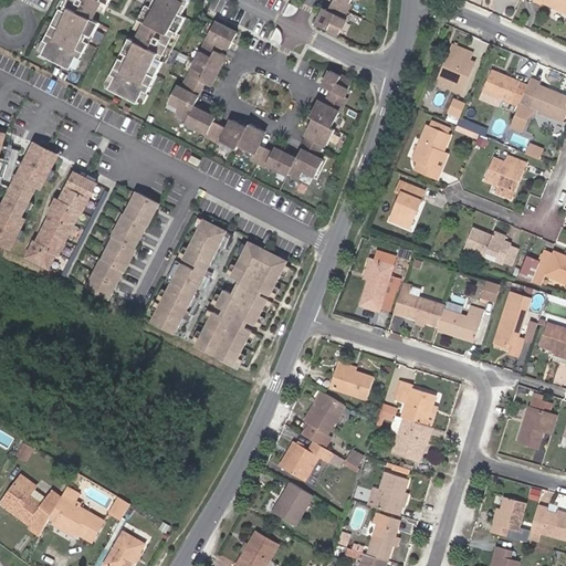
[(43,52),(41,54),(70,70),(71,66),(76,58),(80,59),(88,43),(84,41),(87,35),(91,38),(98,22),(92,19),(96,10),(101,0),(102,1),(108,4),(109,0),(66,0),(62,10),(60,9),(44,41),(48,42),(43,52)]
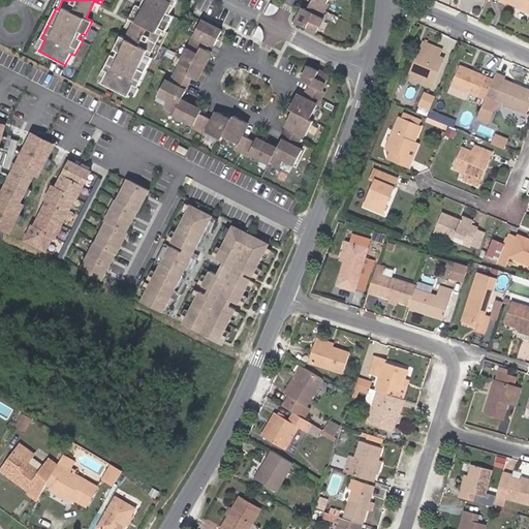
[(57,0),(54,7),(56,8),(58,9),(62,0),(57,0)]
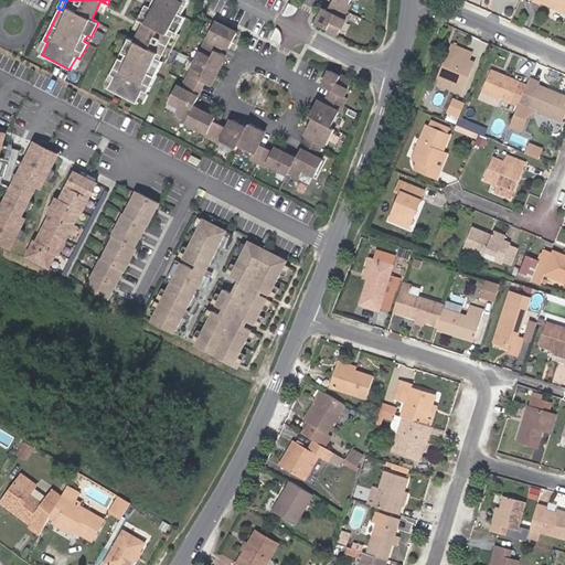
[(104,14),(108,4),(102,1),(100,0),(96,10),(104,14)]
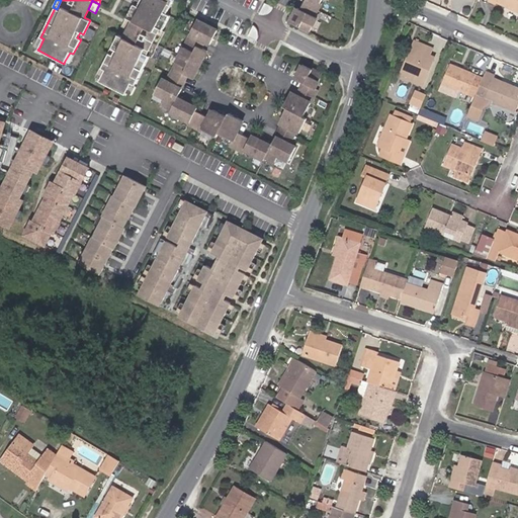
[(99,82),(125,95),(126,92),(132,84),(135,85),(150,57),(148,56),(160,29),(162,30),(170,16),(166,14),(173,0),(140,0),(138,6),(134,5),(126,18),(134,21),(128,30),(124,38),(118,34),(111,49),(115,51),(112,56),(109,54),(101,68),(104,70),(105,70),(100,79),(99,82)]
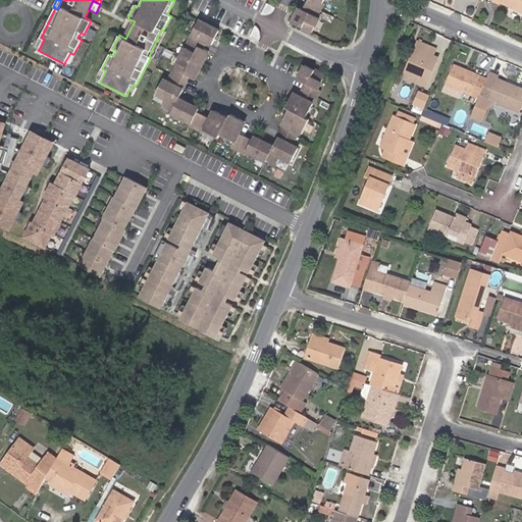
[(293,22),(312,32),(319,18),(316,16),(324,0),(307,0),(303,9),(300,8),(293,22)]
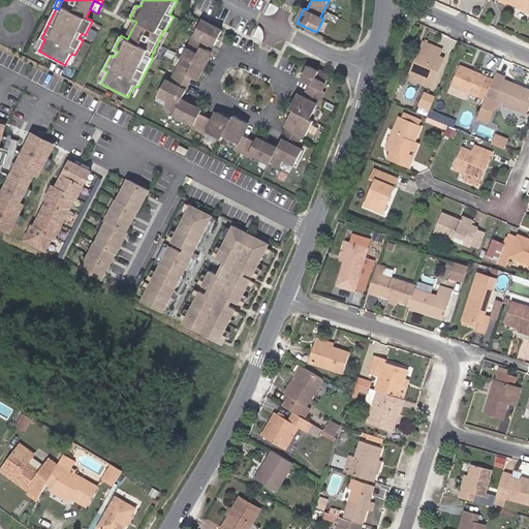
[(528,0),(498,0),(499,0),(506,4),(507,2),(528,11),(528,0)]
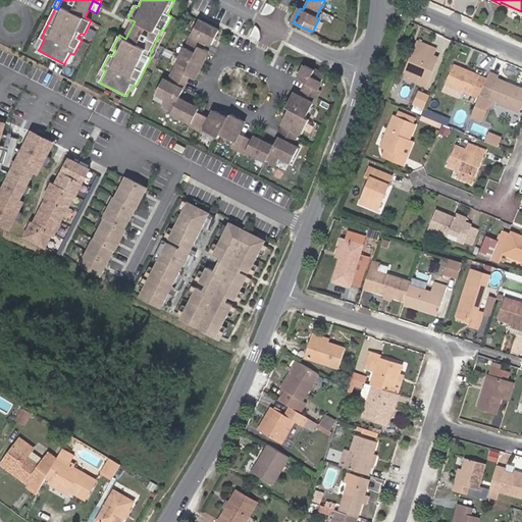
[(275,7),(266,3),(261,14),(263,15),(267,14),(269,14),(272,12),(273,9),(275,7)]
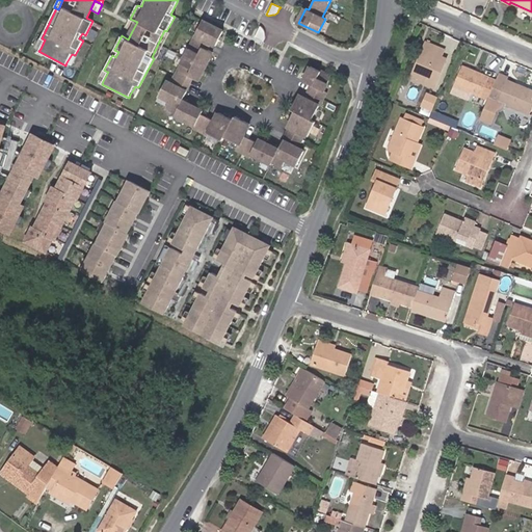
[(132,31),(137,22),(130,19),(125,27),(132,31)]
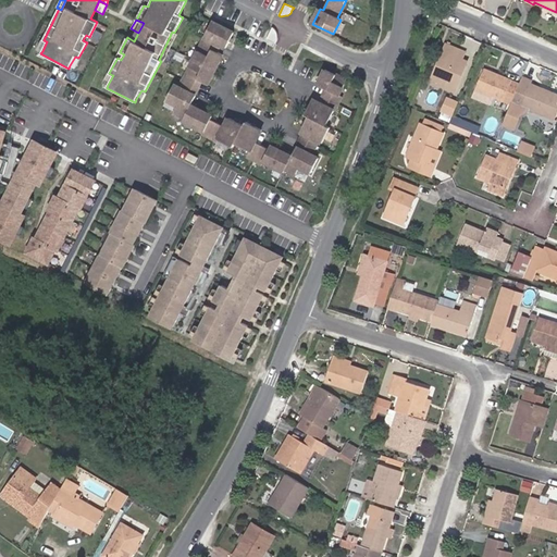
[(346,81),(325,70),(318,85),(325,88),(318,102),(312,100),(305,115),(308,116),(300,132),(301,133),(295,147),(296,148),(292,157),(270,146),(269,149),(255,141),(261,130),(246,122),(244,125),(229,118),(224,126),(210,120),(212,116),(190,104),(196,96),(194,95),(201,81),(207,84),(222,54),(217,51),(220,45),(221,46),(226,48),(234,33),(212,22),(205,37),(206,37),(180,87),(174,85),(166,99),(177,106),(173,113),(184,119),(183,120),(203,131),(202,133),(218,140),(218,139),(233,147),(235,144),(249,151),(247,156),(262,163),(262,161),(284,172),(284,171),(295,175),(299,168),(310,173),(318,159),(310,155),(318,140),(322,143),(330,128),(326,126),(342,97),(338,95),(346,81)]
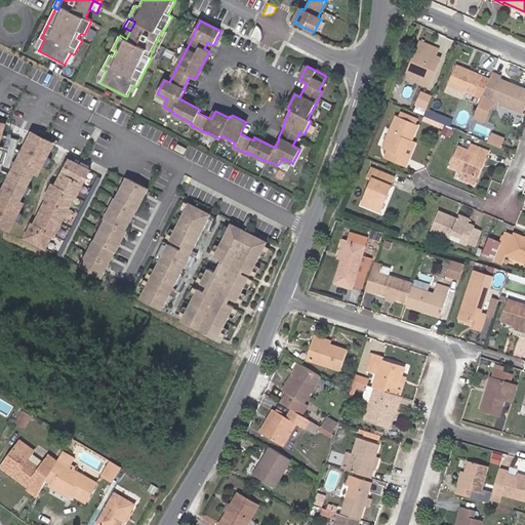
[(256,26),(251,37),(259,41),(260,38),(261,35),(261,33),(260,30),(258,27),(257,26),(256,26)]
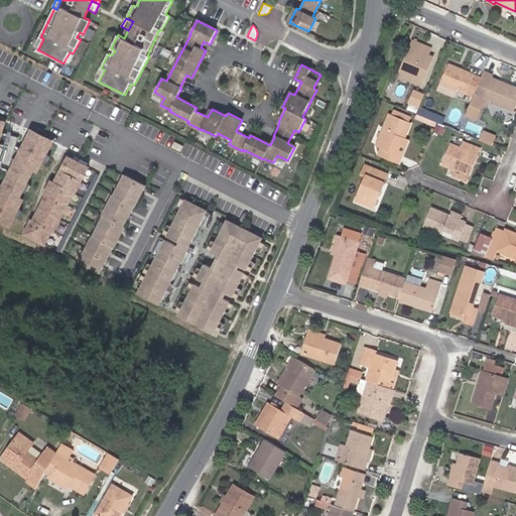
[(159,29),(147,55),(149,56),(151,57),(164,31),(161,30),(159,29)]
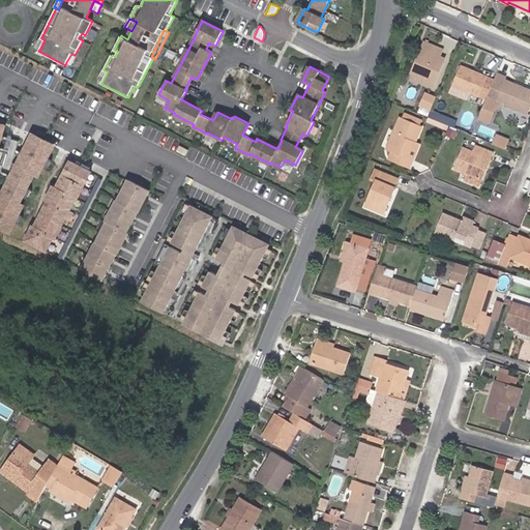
[(41,38),(40,37),(36,47),(40,49),(45,39),(43,39),(41,38)]
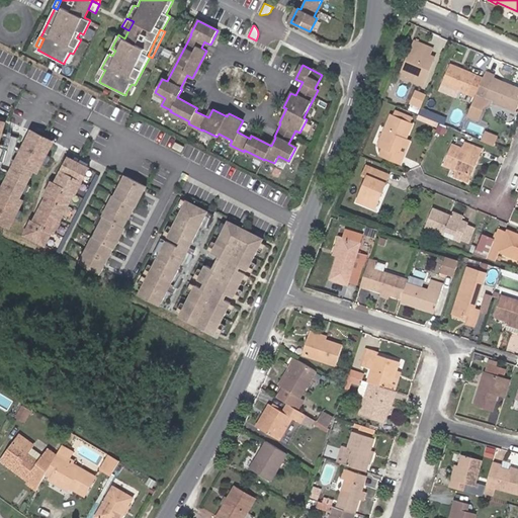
[(433,48),(415,40),(407,60),(414,63),(418,51),(430,56),(433,48)]
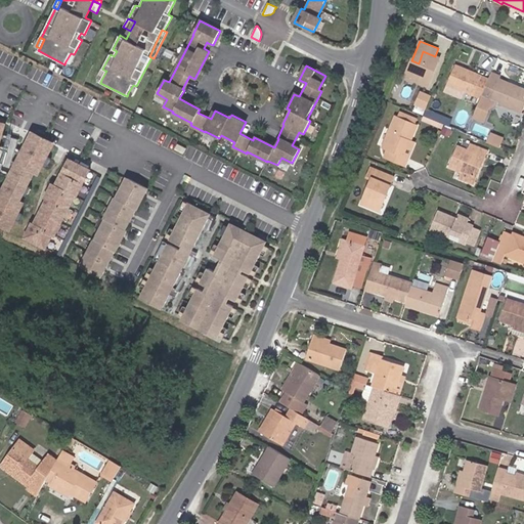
[(428,87),(439,57),(435,56),(423,51),(419,63),(411,60),(404,77),(428,87)]
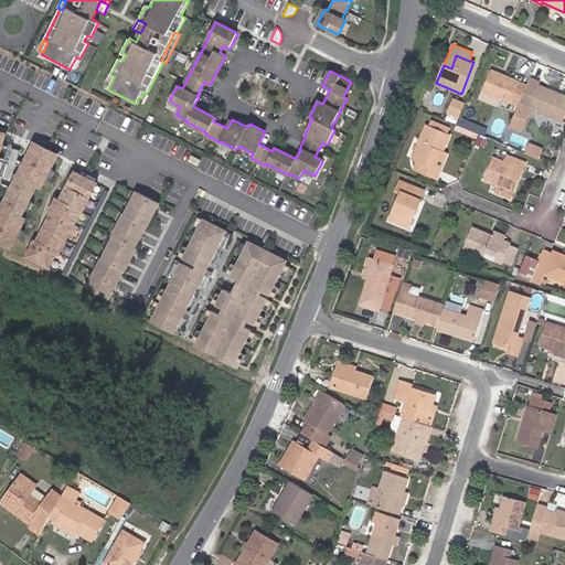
[(80,59),(76,57),(71,66),(75,68),(81,60),(80,59)]
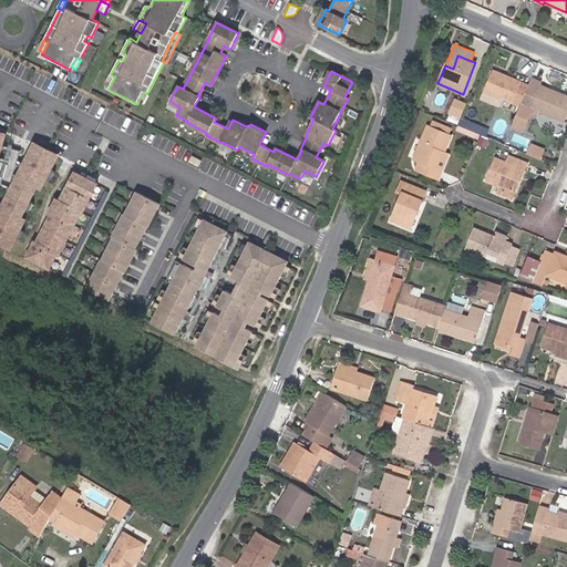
[(519,106),(528,85),(493,70),(481,99),(498,106),(502,99),(519,106)]
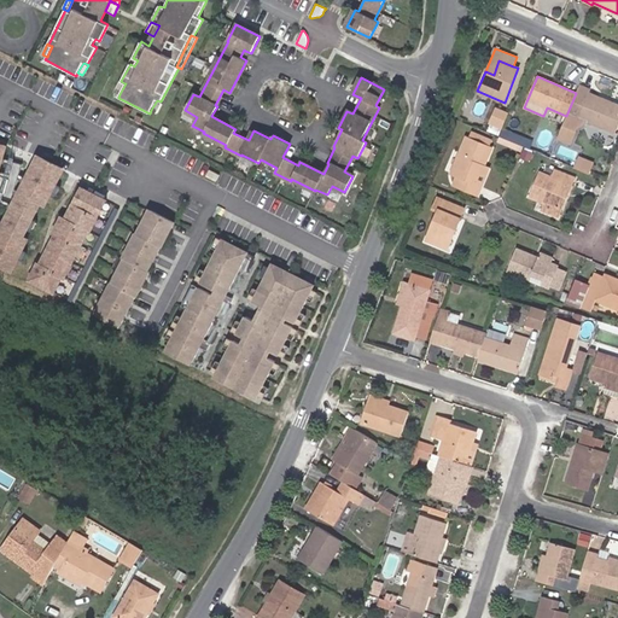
[(124,83),(121,81),(115,92),(120,94),(126,83),(124,83)]
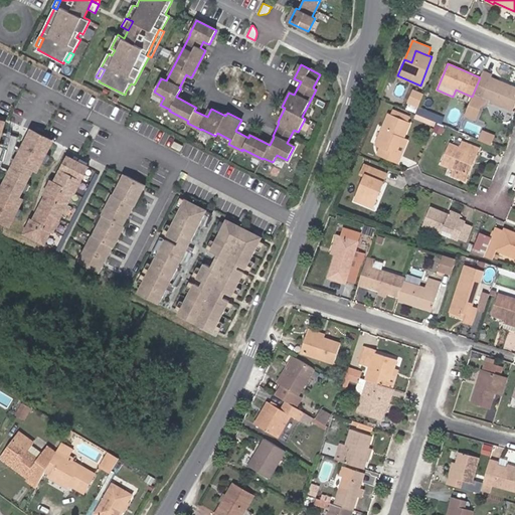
[(514,106),(514,87),(491,77),(492,75),(482,71),(480,77),(472,97),(481,101),(482,99),(513,111),(514,106)]
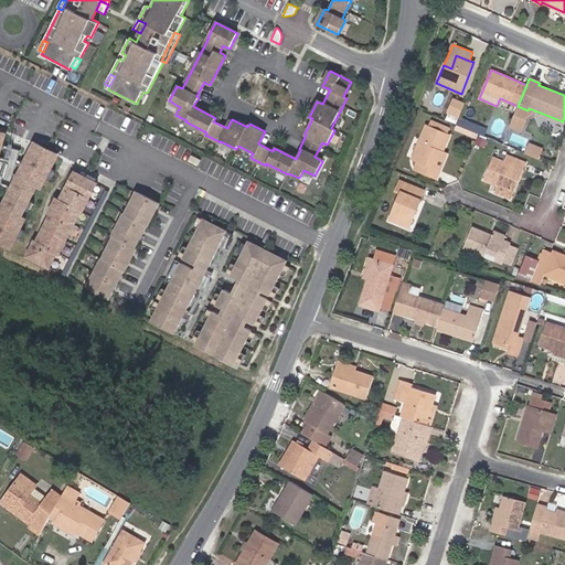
[(147,93),(144,92),(138,100),(142,103),(148,94),(147,93)]
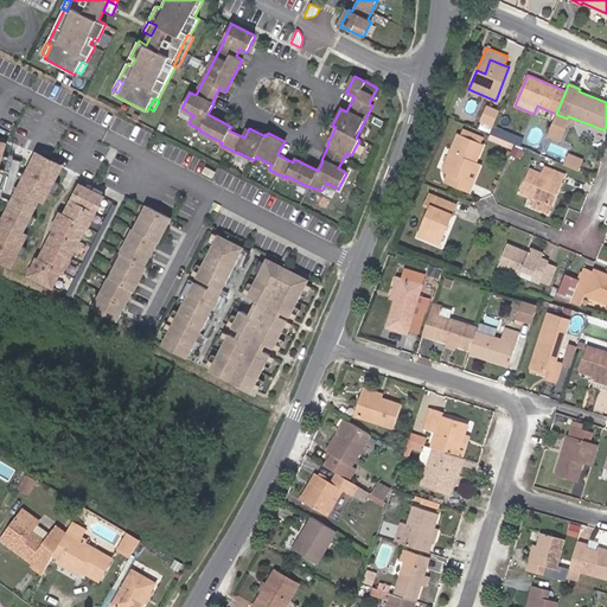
[(492,126),(499,112),(487,107),(481,121),(492,126)]
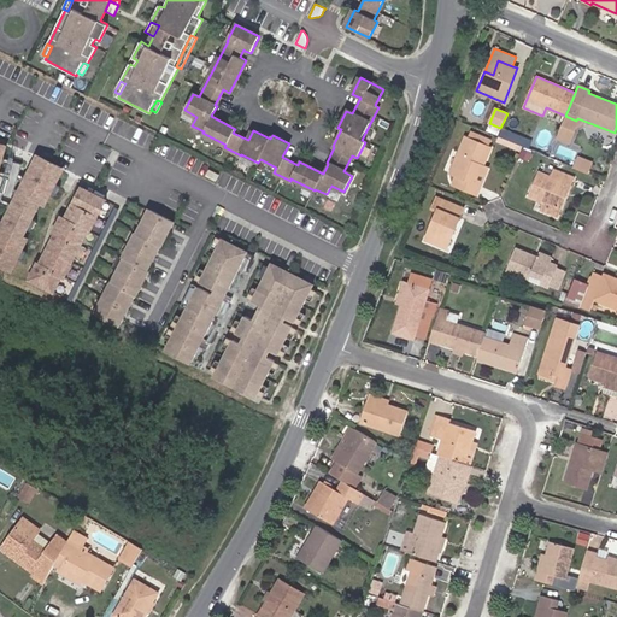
[(518,136),(501,129),(499,135),(516,142),(518,136)]
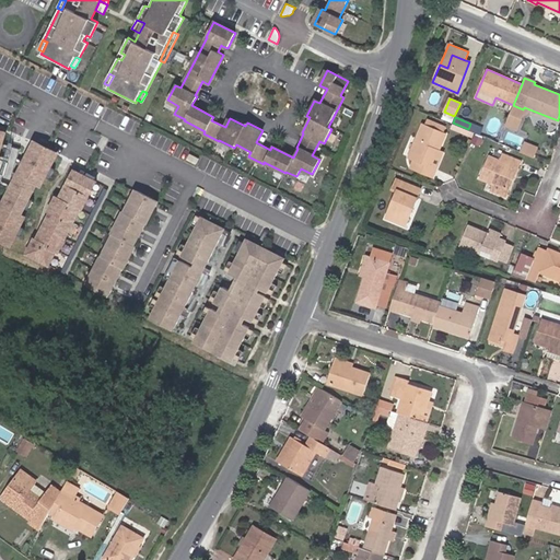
[(439,151),(446,135),(443,132),(445,127),(428,119),(426,126),(422,125),(408,158),(413,160),(410,167),(433,177),(436,170),(432,167),(439,151)]
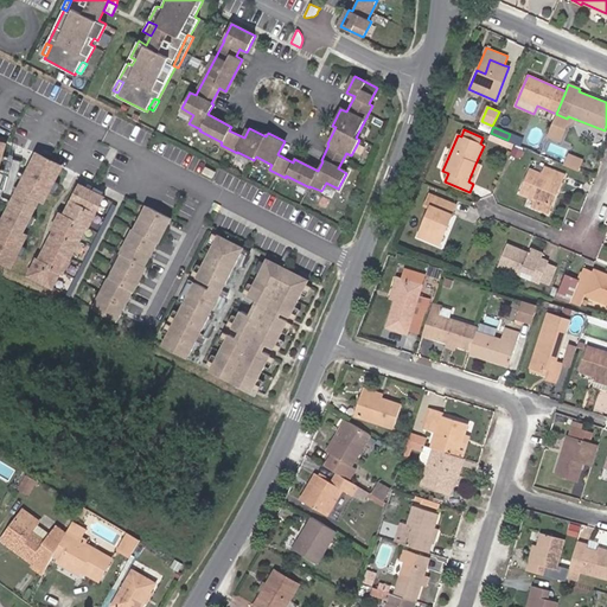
[(508,140),(491,133),(489,140),(511,149),(515,144),(508,140)]
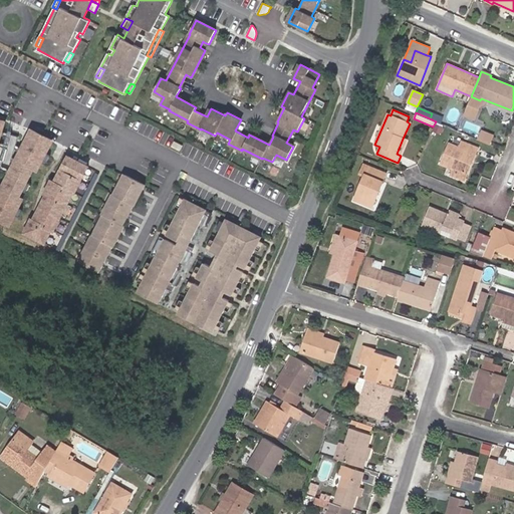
[(489,144),(492,136),(482,132),(479,140),(489,144)]
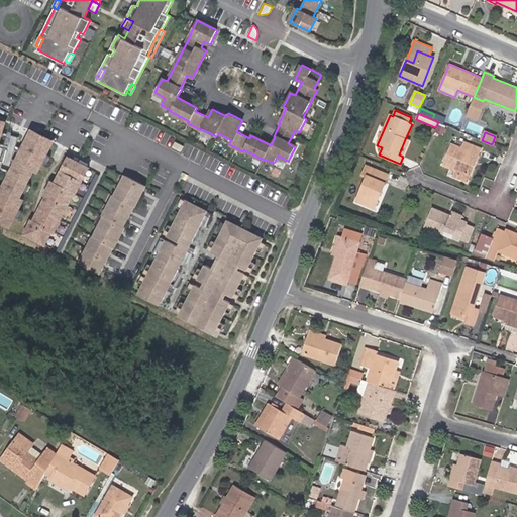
[(0,192),(0,221),(9,227),(14,217),(18,208),(15,206),(19,199),(22,191),(26,184),(34,169),(37,162),(41,163),(42,162),(46,153),(52,144),(30,133),(0,192)]
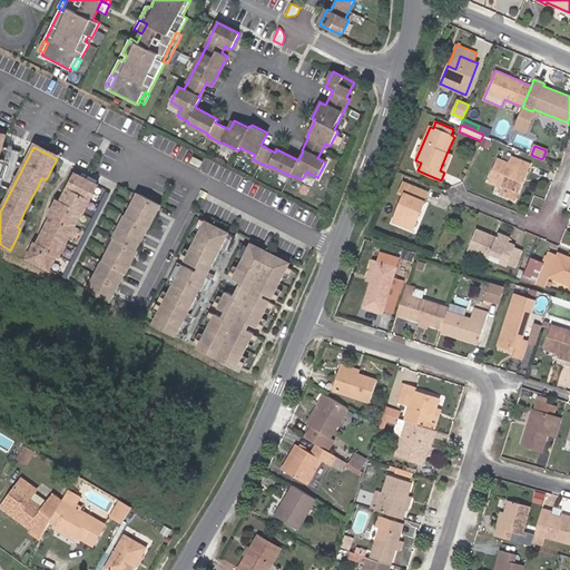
[(19,156),(11,154),(3,177),(12,179),(19,156)]
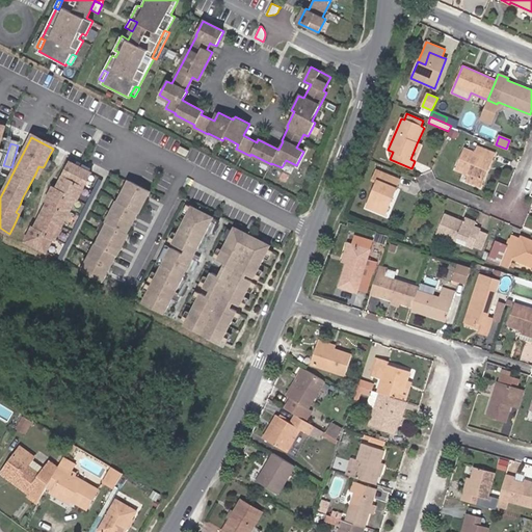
[(415,161),(421,144),(417,143),(410,159),(415,161)]
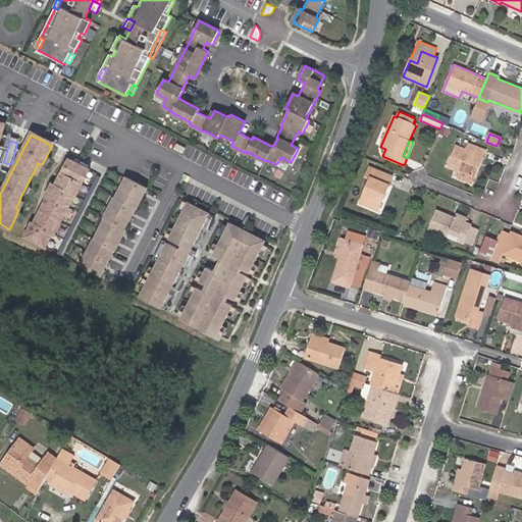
[(183,153),(186,148),(176,143),(173,148),(183,153)]
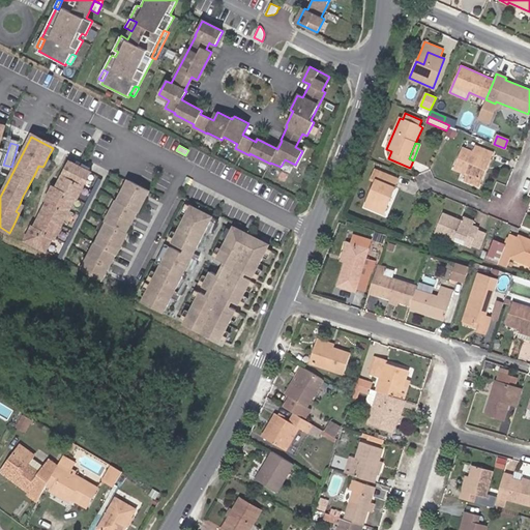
[(481,180),(493,152),(476,146),(474,152),(464,148),(454,169),(467,175),(481,180)]
